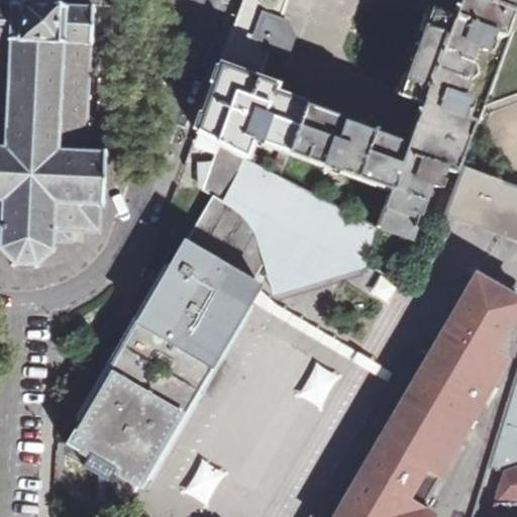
[(0,238),(1,239),(0,244),(0,249),(1,249),(12,263),(11,266),(16,268),(17,264),(33,265),(35,268),(39,266),(38,263),(50,251),(55,253),(57,248),(53,247),(53,241),(56,241),(56,242),(59,242),(59,241),(69,242),(72,242),(73,242),(73,239),(72,239),(72,238),(70,238),(70,231),(72,232),(72,231),(72,230),(75,230),(75,231),(77,231),(77,232),(80,232),(96,232),(96,233),(100,233),(100,232),(100,228),(100,226),(99,226),(100,208),(102,208),(102,205),(105,205),(105,200),(102,200),(104,157),(107,158),(107,152),(104,151),(105,148),(100,148),(100,151),(97,151),(96,152),(95,154),(88,154),(89,152),(88,152),(88,151),(87,151),(87,150),(86,150),(87,127),(90,127),(90,122),(87,122),(88,100),(91,100),(91,95),(88,95),(89,72),(93,73),(93,67),(90,67),(91,44),(92,44),(92,43),(94,43),(94,37),(92,37),(92,36),(91,36),(92,15),(93,15),(94,14),(96,14),(96,7),(92,7),(92,4),(87,4),(87,7),(65,6),(65,3),(57,3),(57,2),(50,1),(50,5),(48,5),(45,8),(31,8),(28,4),(26,4),(26,0),(24,0),(20,0),(20,1),(12,0),(12,3),(0,2),(0,238)]
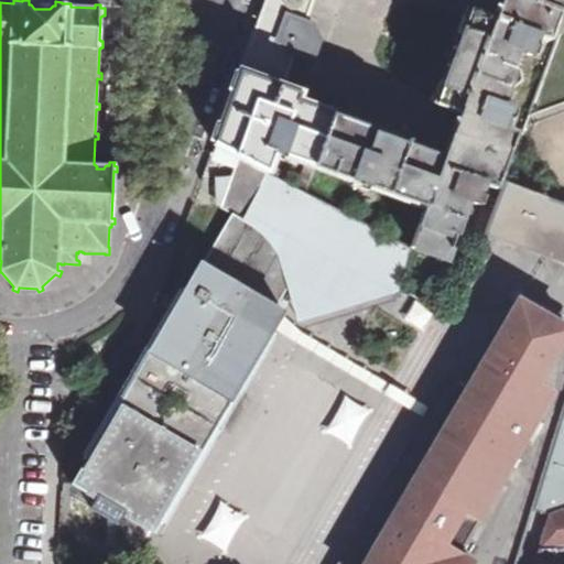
[(262,0),(251,28),(257,30),(261,18),(275,13),(288,18),(289,15),(294,0),(262,0)]
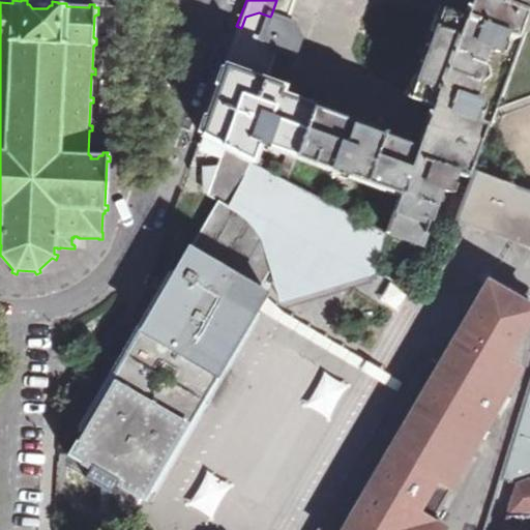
[(529,0),(469,0),(468,6),(497,17),(494,27),(506,32),(519,35),(529,2),(529,0)]
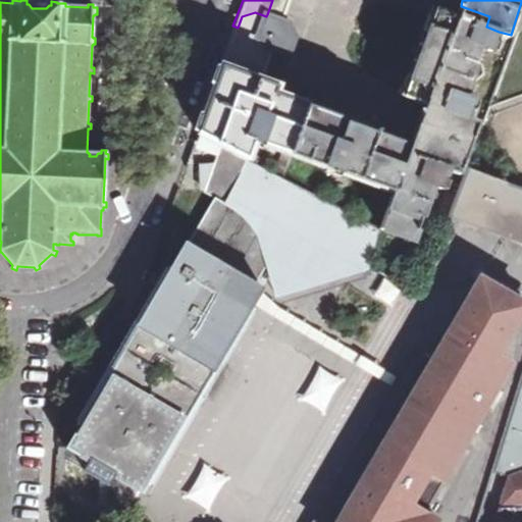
[(279,85),(263,79),(219,62),(191,138),(220,148),(247,158),(253,139),(396,191),(380,230),(411,242),(431,186),(441,190),(449,169),(459,173),(478,121),(467,117),(474,98),(465,95),(482,47),(491,50),(499,32),(486,27),(489,16),(461,6),(457,16),(431,7),(399,96),(424,105),(411,144),(379,132),(380,129),(277,92),(279,85)]
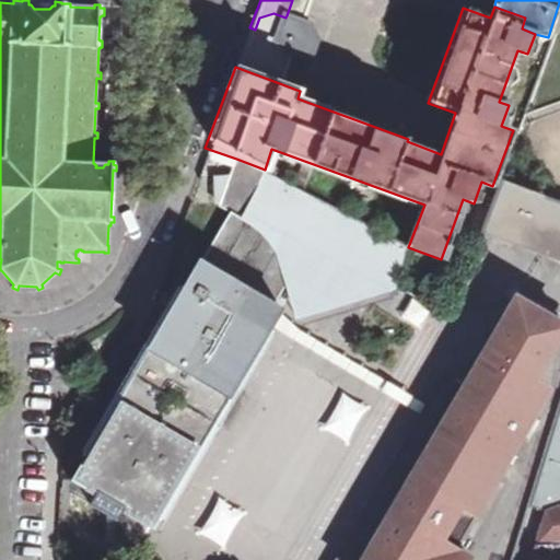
[(249,27),(235,67),(282,84),(293,53),(298,55),(301,46),(294,44),(293,46),(277,39),(286,18),(273,13),(259,18),(255,30),(249,27)]
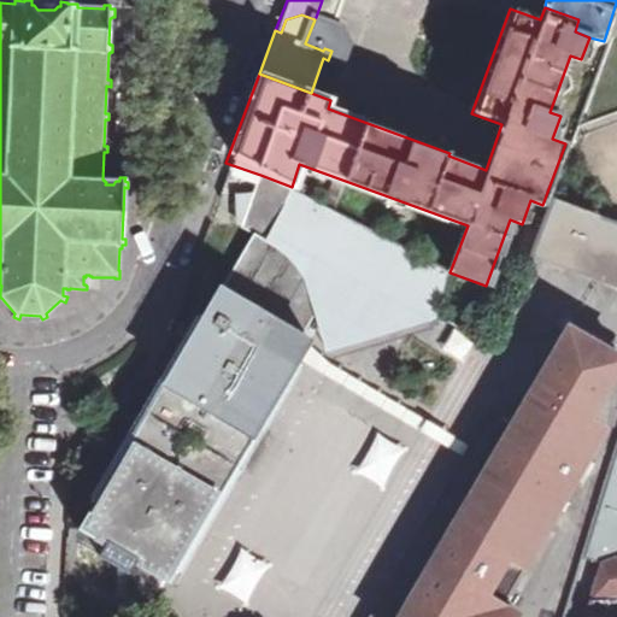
[(331,51),(328,60),(342,65),(350,42),(348,41),(342,29),(344,29),(342,27),(316,17),(315,19),(305,43),(323,51),(324,48),(331,51)]
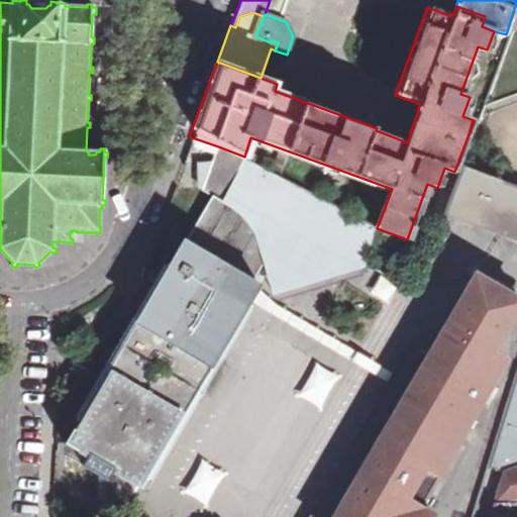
[(516,95),(486,107),(463,166),(516,185),(516,95)]
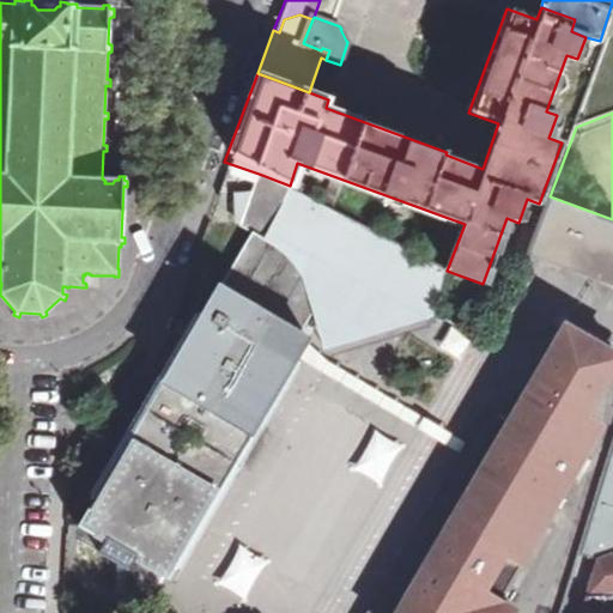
[(290,186),(259,174),(241,226),(253,234),(220,291),(299,338),(308,323),(320,354),(432,321),(447,271),(290,186)]
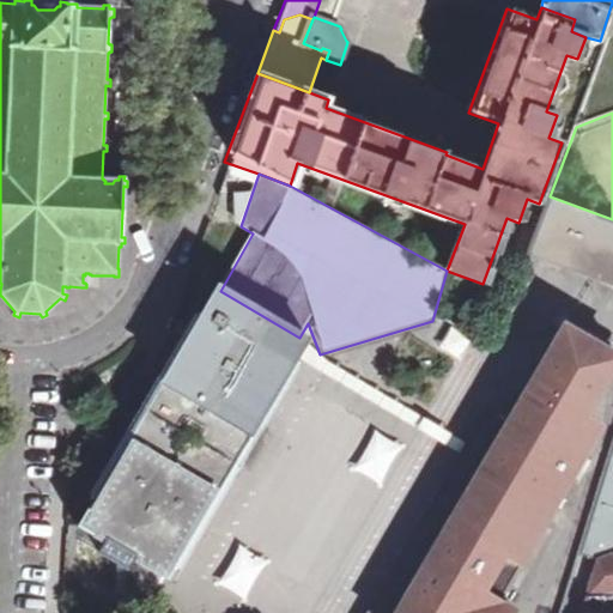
[(528,252),(530,253),(612,283),(612,219),(550,196),(548,198),(528,252)]
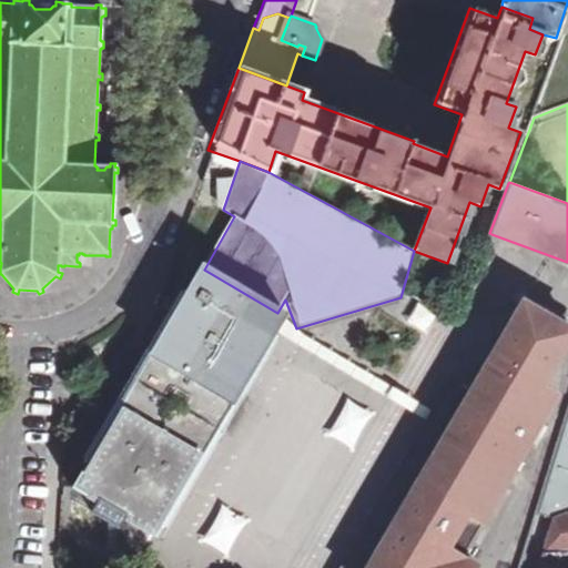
[(277,313),(204,270),(202,267),(73,486),(99,500),(92,511),(103,518),(109,507),(156,535),(284,316),(277,313)]
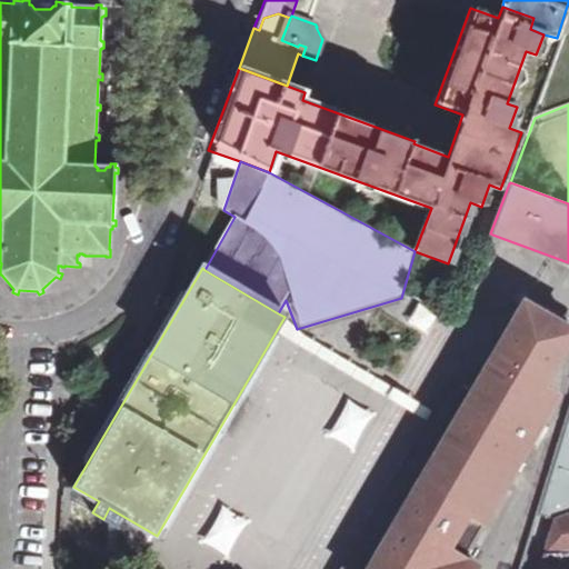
[(476,568),(477,567),(463,558),(486,521),(485,520),(558,396),(543,387),(568,341),(568,328),(525,302),(471,393),(452,382),(409,456),(428,467),(419,482),(418,481),(383,539),(386,540),(368,568),(476,568)]
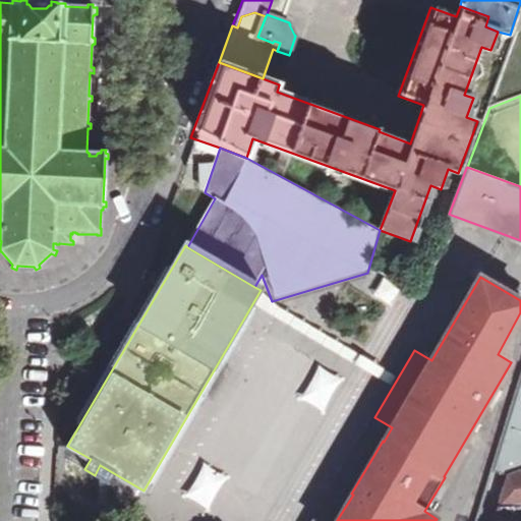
[(520,380),(500,450),(520,442),(520,380)]
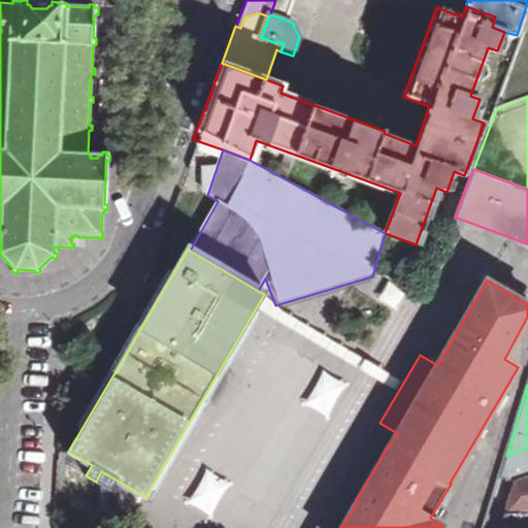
[(527,476),(515,482),(504,515),(519,514),(527,513),(527,476)]
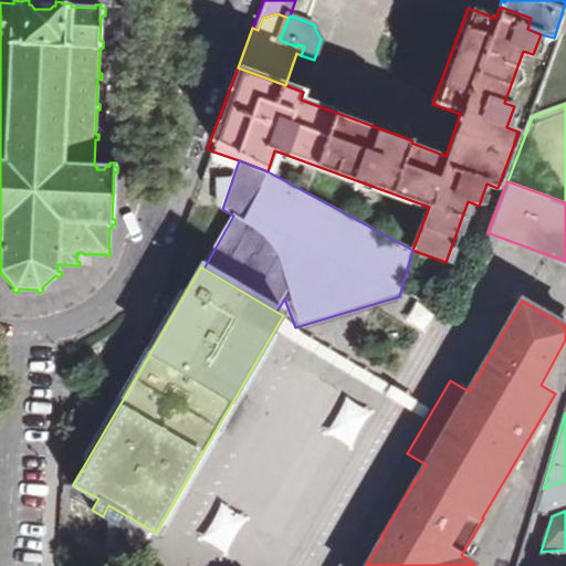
[(556,565),(565,565),(565,549),(556,551),(556,565)]
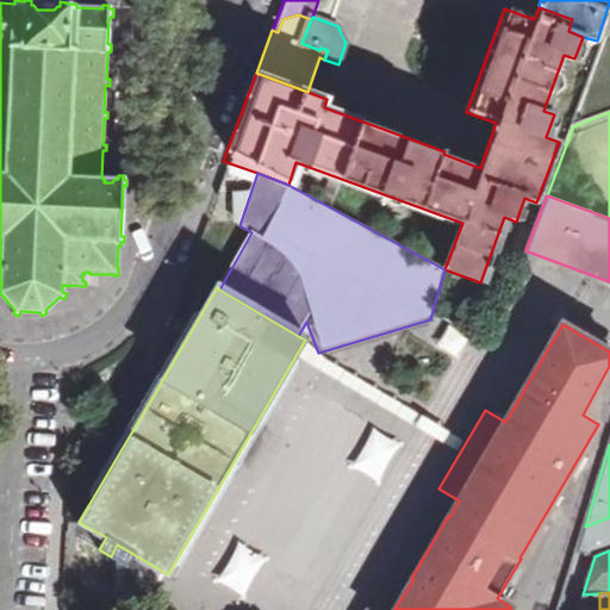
[(583,595),(578,609),(599,609),(599,593),(583,595)]
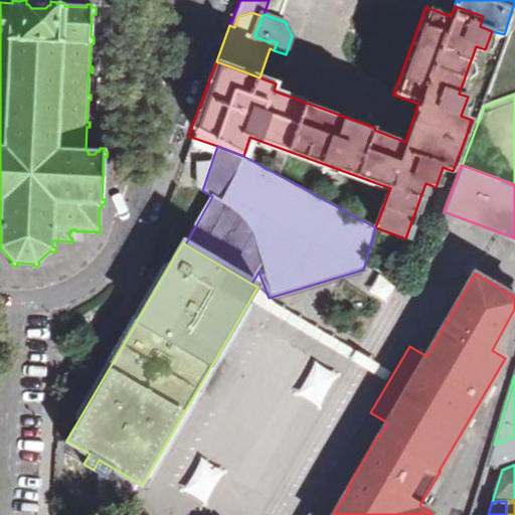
[(125,505),(124,514),(142,514),(143,506),(125,505)]
